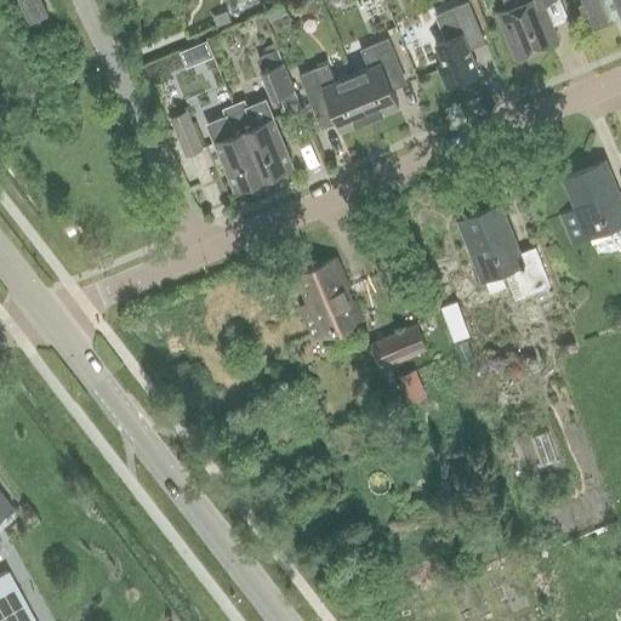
[(18,0),(29,23),(47,15),(40,0),(18,0)]
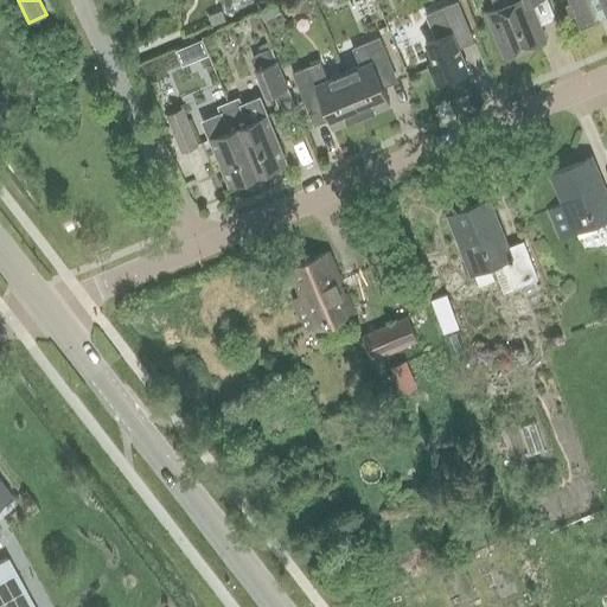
[(307,0),(301,0),(294,4),(298,13),(311,7),(307,0)]
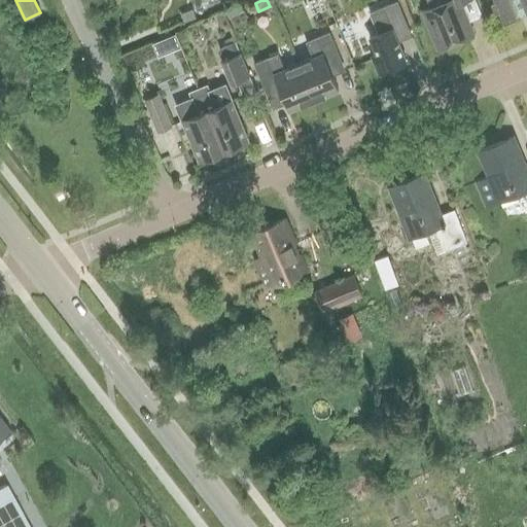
[(426,0),(430,8),(422,11),(438,49),(473,35),(460,3),(467,0),(426,0)]
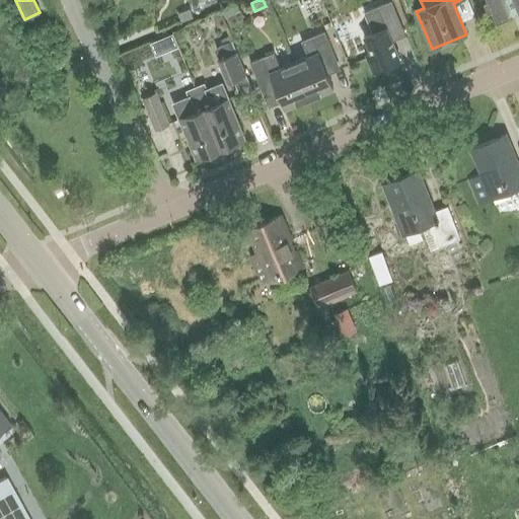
[(518,0),(487,0),(488,1),(485,2),(489,11),(492,10),(497,22),(512,16),(511,14),(518,10),(518,0)]
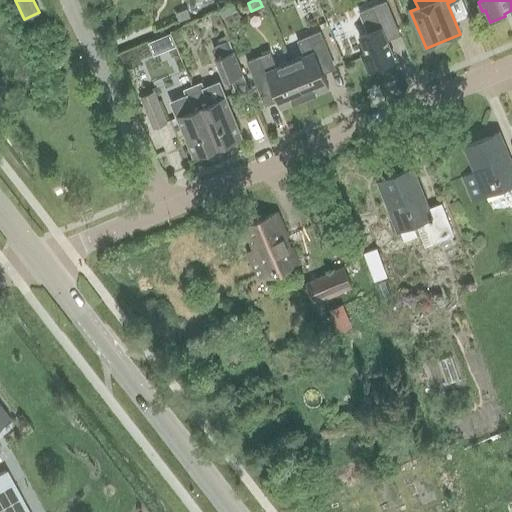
[(384,33),(397,28),(386,2),(359,13),(367,33),(359,37),(366,53),(361,55),(368,72),(395,60),(384,33)]
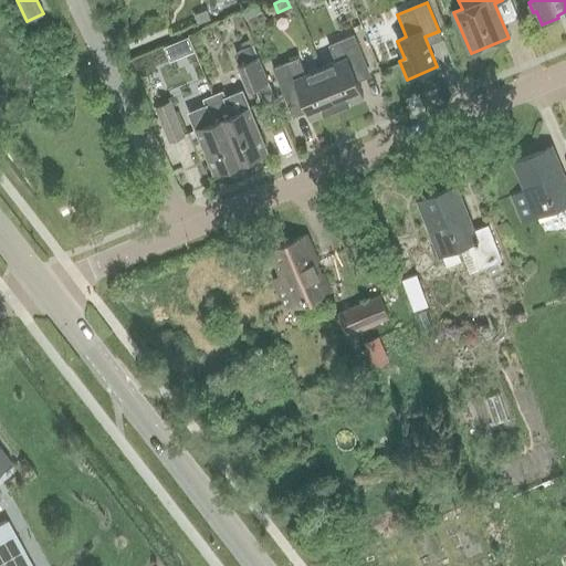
[(206,9),(194,13),(198,23),(209,19),(206,9)]
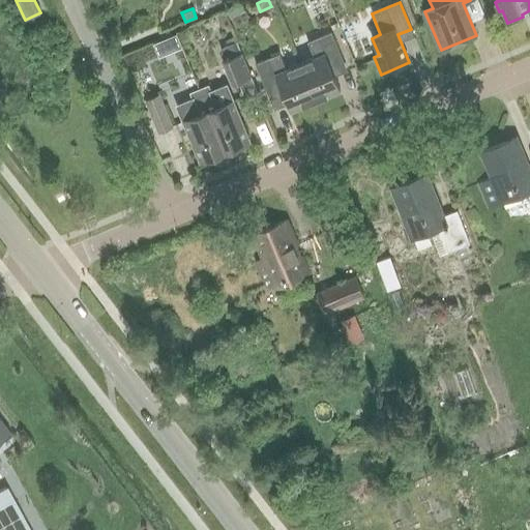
[(300,64),(315,101),(340,91),(329,66),(343,61),(331,32),(307,42),(314,59),(300,64)]
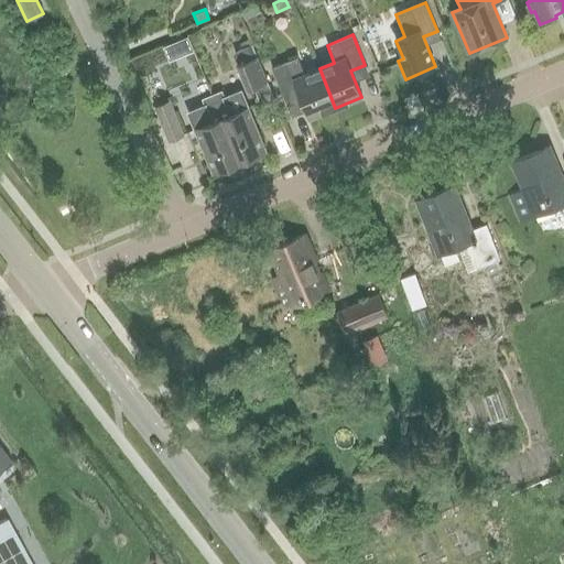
[(165,43),(171,62),(196,54),(191,35),(165,43)]
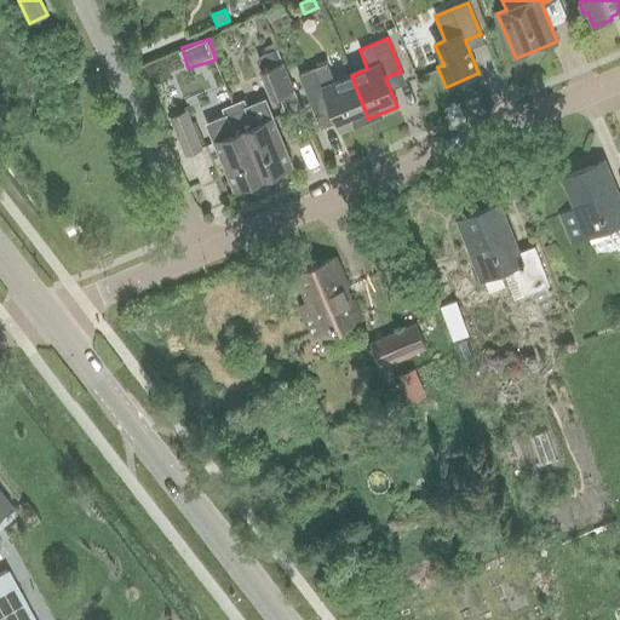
[(302,109),(299,104),(275,49),(258,56),(262,65),(260,67),(273,96),(277,93),(287,115),(302,109)]
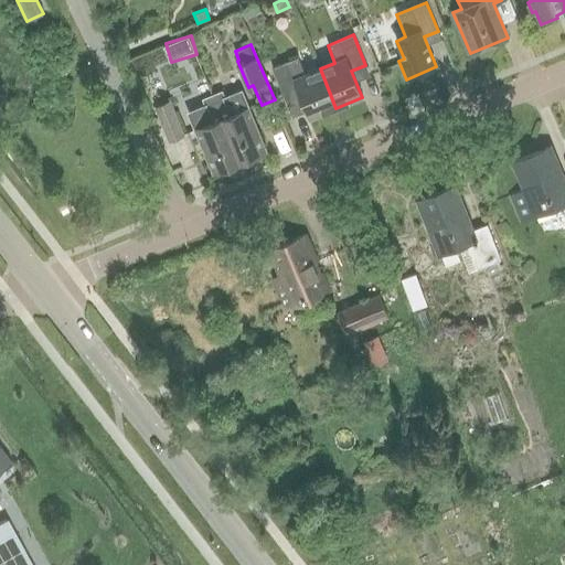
[(309,119),(336,108),(320,68),(305,75),(297,57),(272,68),(285,99),(298,93),(309,119)]
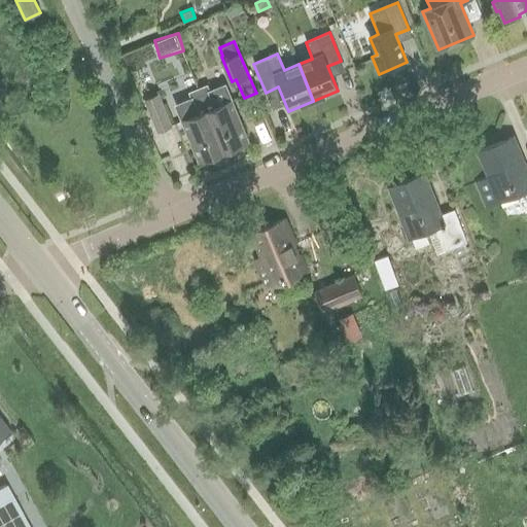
[(224,88),(210,93),(209,92),(200,95),(223,151),(248,142),(232,101),(231,102),(224,88)]
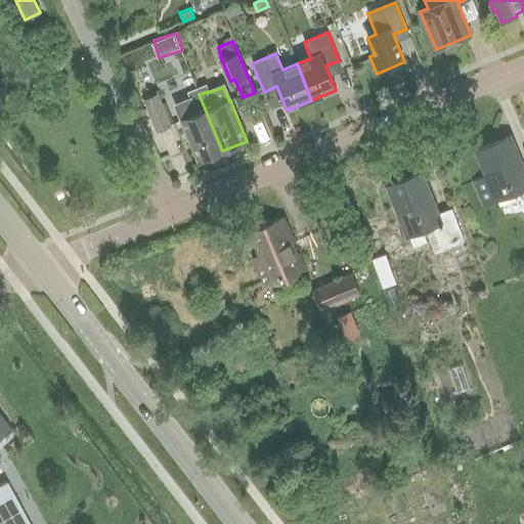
[(171,125),(158,92),(143,97),(157,130),(171,125)]
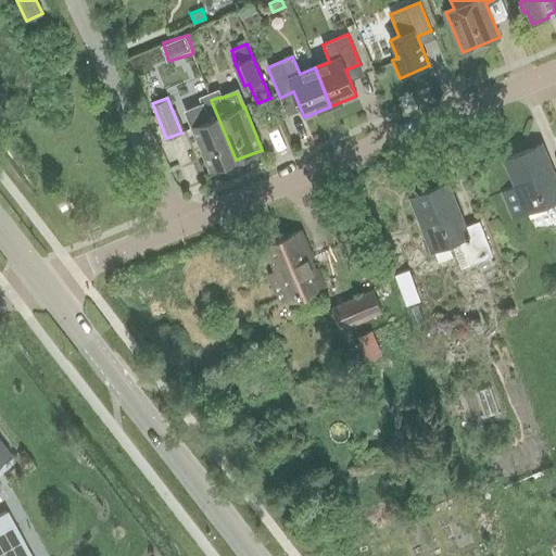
[(187,112),(193,128),(192,128),(210,171),(236,160),(211,100),(201,104),(202,106),(187,112)]
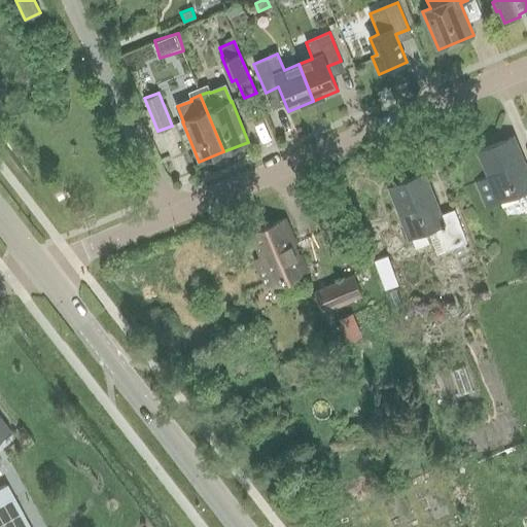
[(478,151),(489,178),(477,183),(487,208),(526,191),(526,195),(526,170),(513,137),(478,151)]
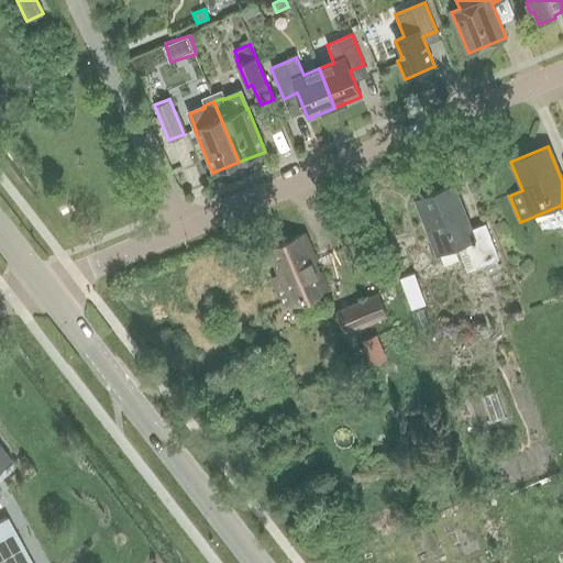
[(475,268),(499,260),(485,224),(471,230),(453,186),(416,199),(437,255),(465,243),(475,268)]
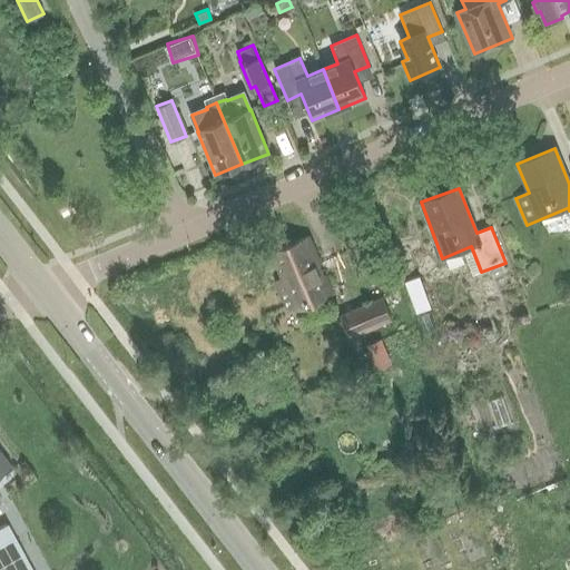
[(290,311),(332,293),(307,237),(274,253),(283,278),(277,281),(290,311)]
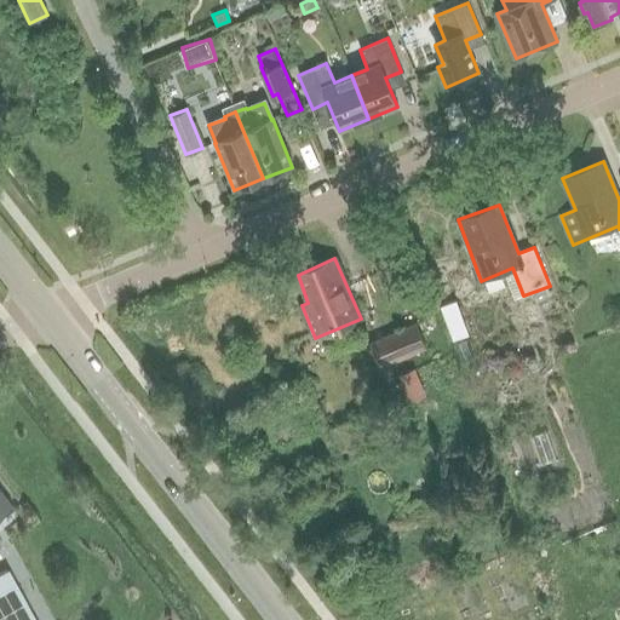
[(440,306),(453,339),(469,333),(455,300),(440,306)]
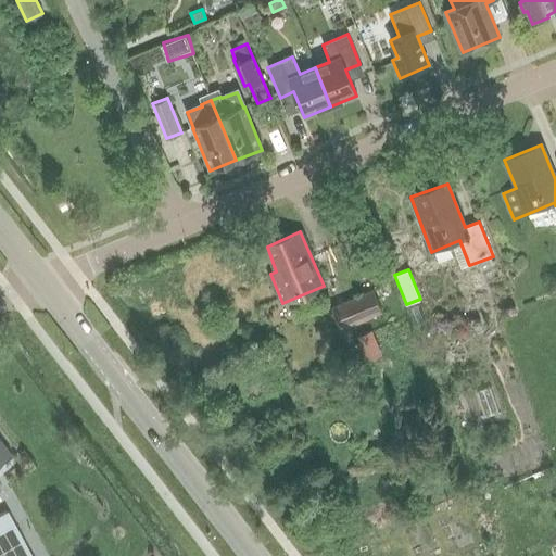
[(373,289),(332,305),(341,327),(352,323),(353,325),(381,313),(373,289)]
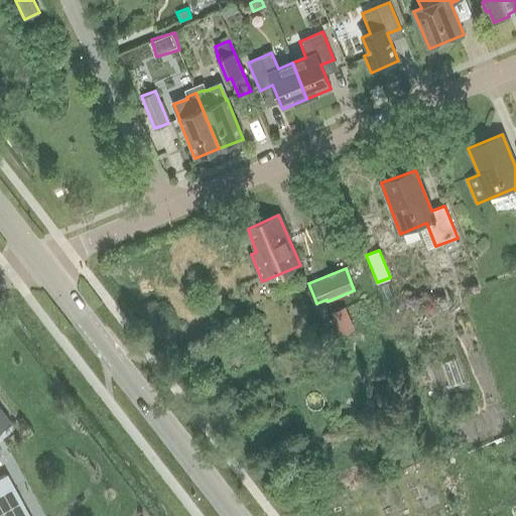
[(339,313),(334,315),(343,335),(354,330),(344,308),(337,310),(339,313)]
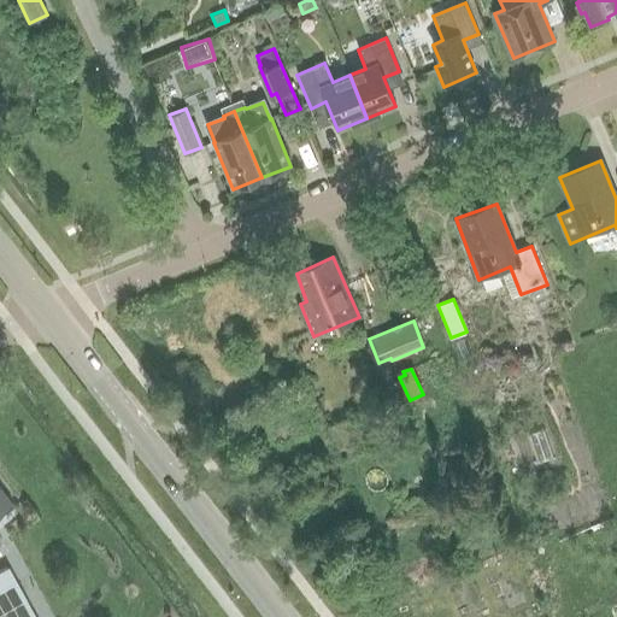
[(0,569),(0,616),(34,616),(9,565),(0,569)]
